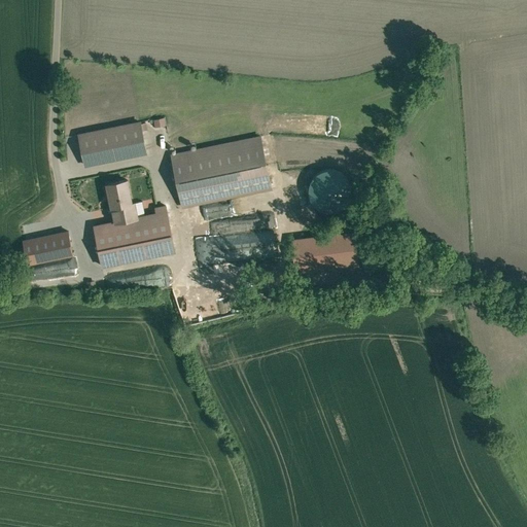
[(154,127),(167,126),(166,117),(154,119),(154,127)]
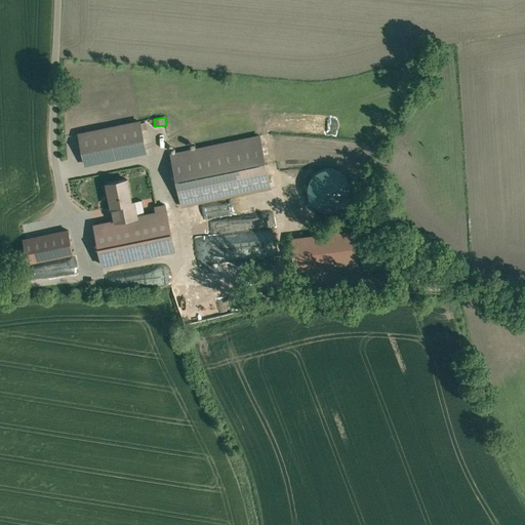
[(142,120),(78,132),(84,165),(148,154),(142,120)]
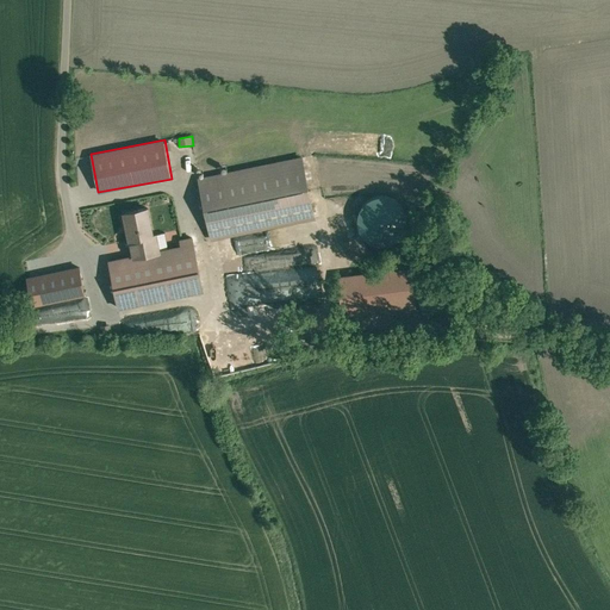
[(303,155),(197,175),(205,224),(311,204),(303,155)]
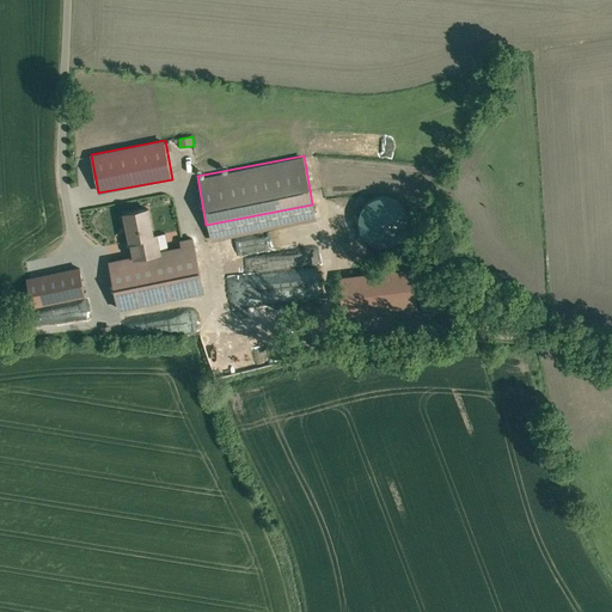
[(129,245),(132,244),(134,257),(150,254),(147,242),(157,240),(150,208),(123,213),(129,245)]
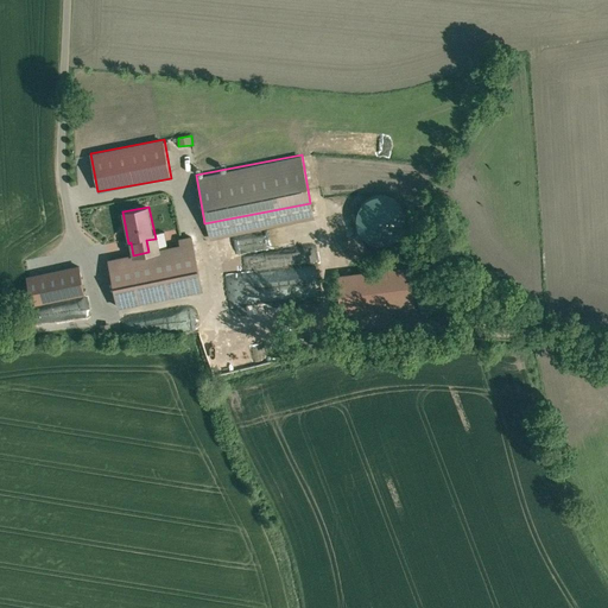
[(204,293),(194,242),(149,252),(133,255),(111,260),(121,310),(204,293)]
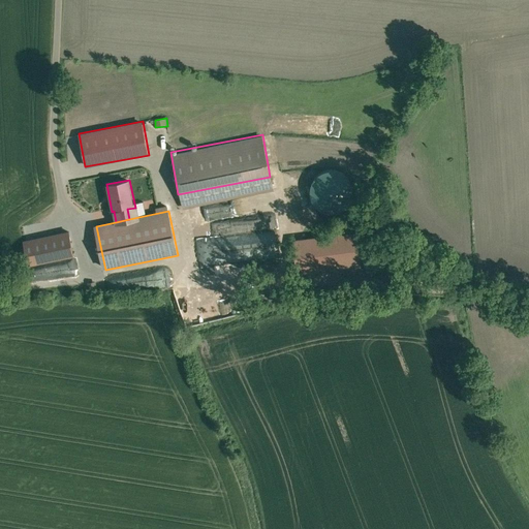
[(68,230),(22,241),(27,267),(73,256),(68,230)]
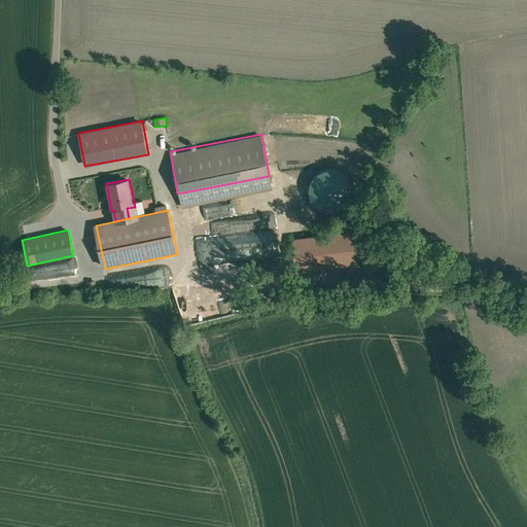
[(354,233),(294,241),(299,272),(358,265),(354,233)]
